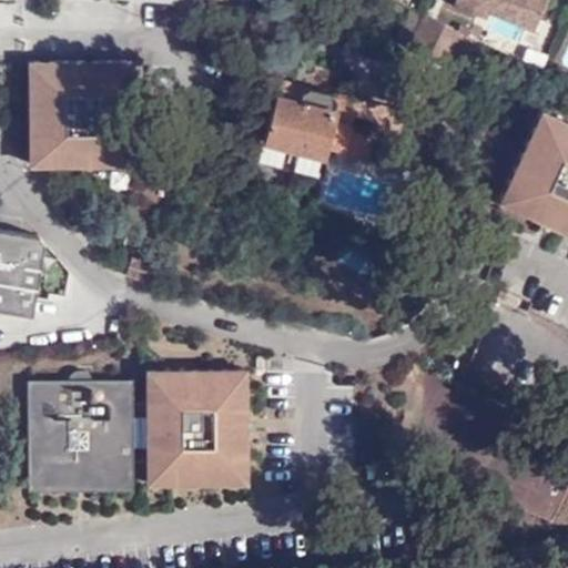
[(457,0),(456,3),(489,18),(493,11),(537,29),(549,0),(457,0)]
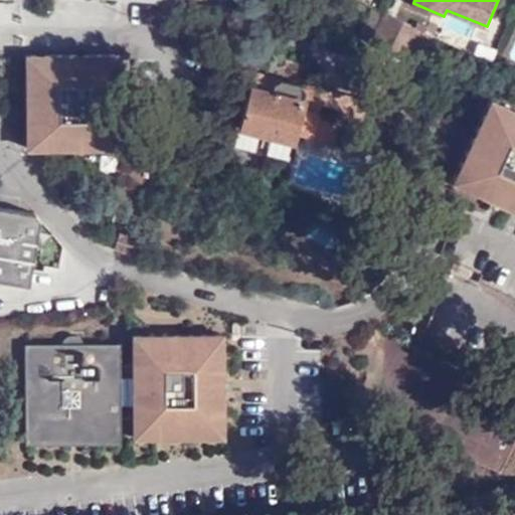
[(384,12),(369,4),(356,32),(371,39),(384,12)]
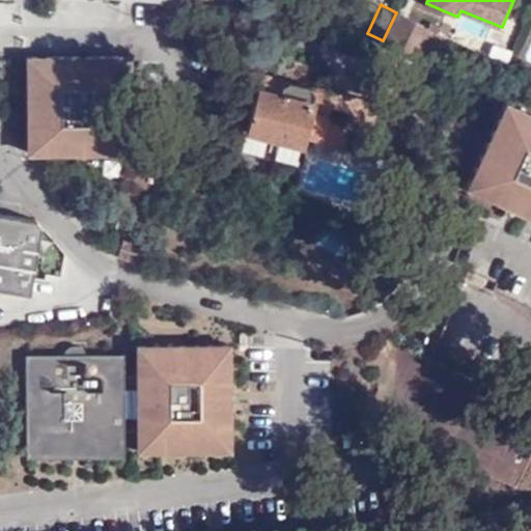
[(383,40),(419,59),(435,31),(396,12),(383,40)]
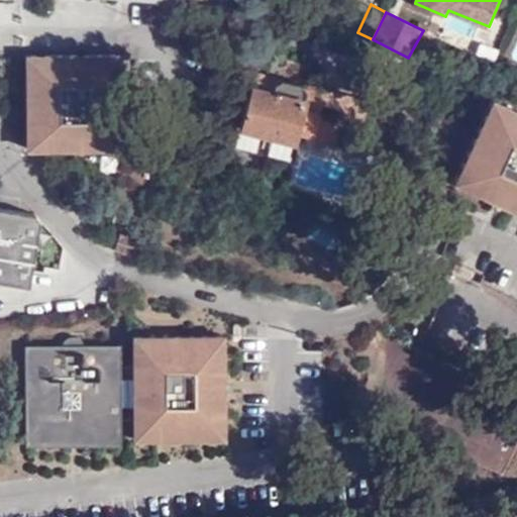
[(420,64),(433,35),(423,30),(408,58),(420,64)]
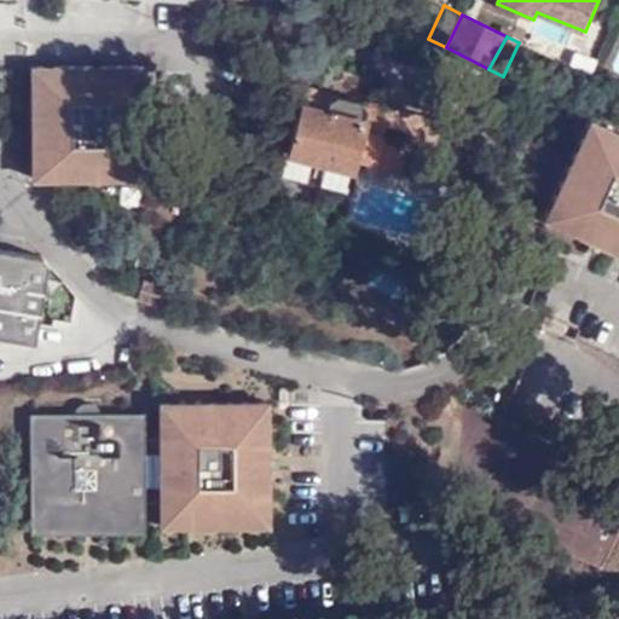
[(143,65),(32,67),(33,178),(145,177),(143,65)]
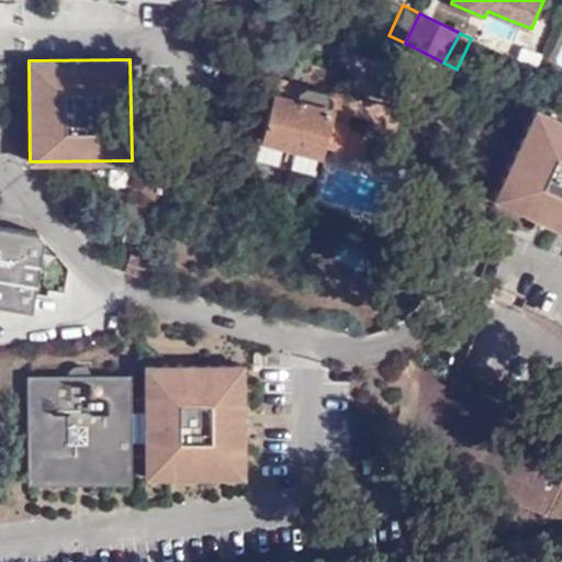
[(259,138),(319,154),(322,145),(363,156),(370,127),(329,117),(332,107),(330,105),(332,99),(328,91),(304,85),(299,90),(296,97),(272,90),(259,138)]
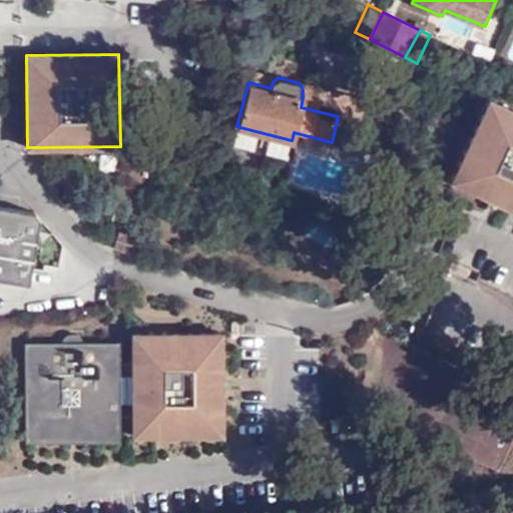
[(361,122),(367,98),(360,97),(305,83),(303,90),(302,96),(303,97),(301,107),(338,116),(361,122)]
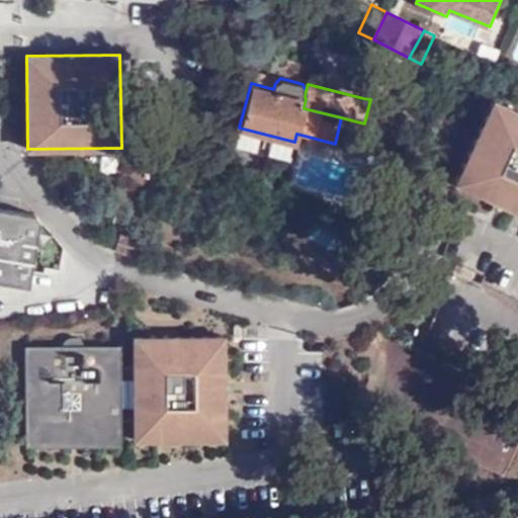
[(517,111),(494,100),(455,180),(517,208),(517,111)]
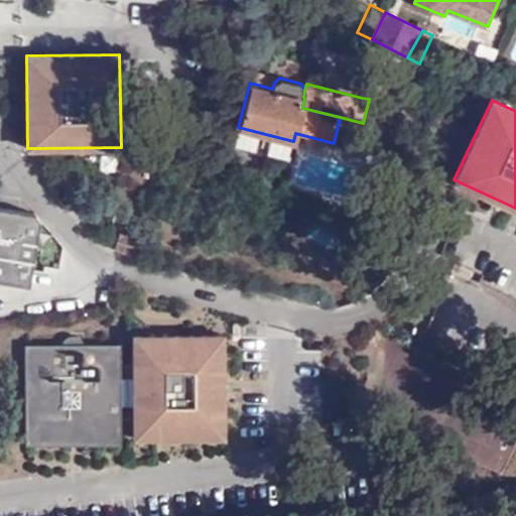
[(0,279),(28,284),(39,218),(37,217),(34,213),(0,207),(0,279)]
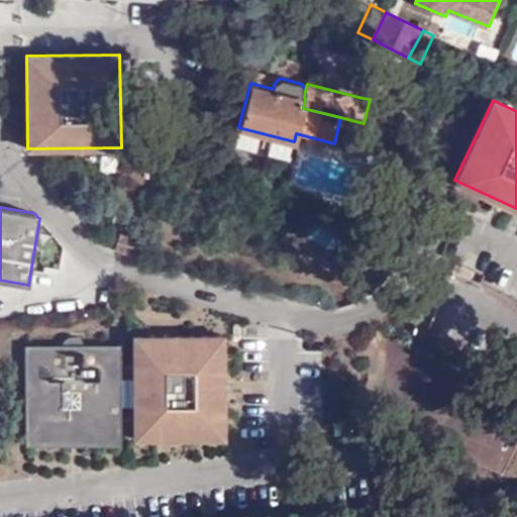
[(62,344),(25,344),(25,442),(28,442),(31,445),(69,445),(73,442),(73,434),(83,435),(83,440),(85,443),(87,444),(91,445),(96,445),(98,444),(102,443),(105,439),(121,439),(121,343),(85,343),(83,340),(79,337),(77,336),(73,335),(70,336),(67,337),(64,340),(62,344)]
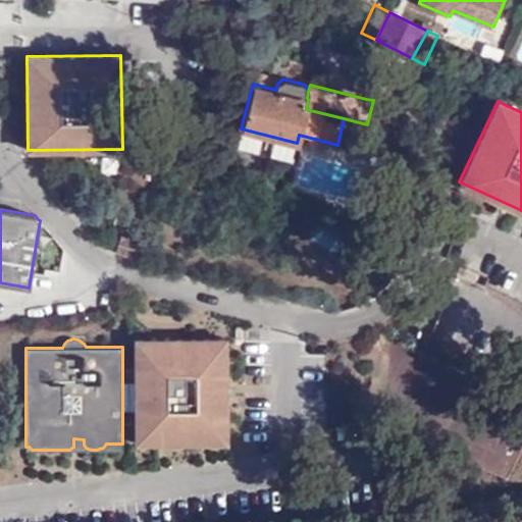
[(225,338),(135,340),(136,441),(225,441),(225,338)]
